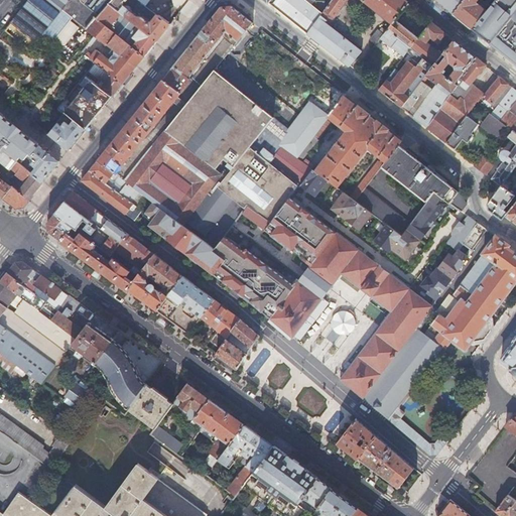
[(53,43),(59,36),(71,22),(73,19),(86,29),(87,28),(95,17),(73,0),(27,0),(22,7),(11,22),(36,43),(43,34),(53,43)]
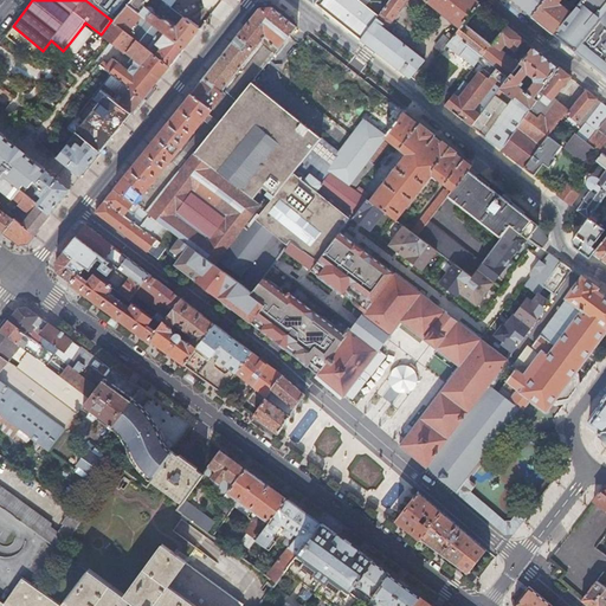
[(128,5),(122,0),(85,0),(111,20),(114,21),(128,5)]
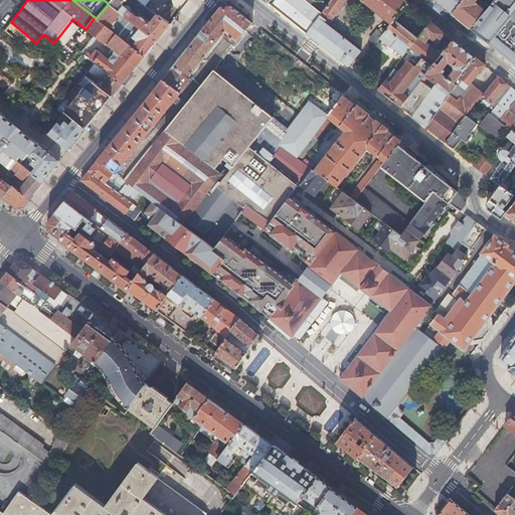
[(170,24),(157,14),(151,22),(139,13),(137,15),(133,12),(141,2),(137,0),(112,0),(109,4),(131,21),(140,28),(156,40),(167,27),(170,24)]
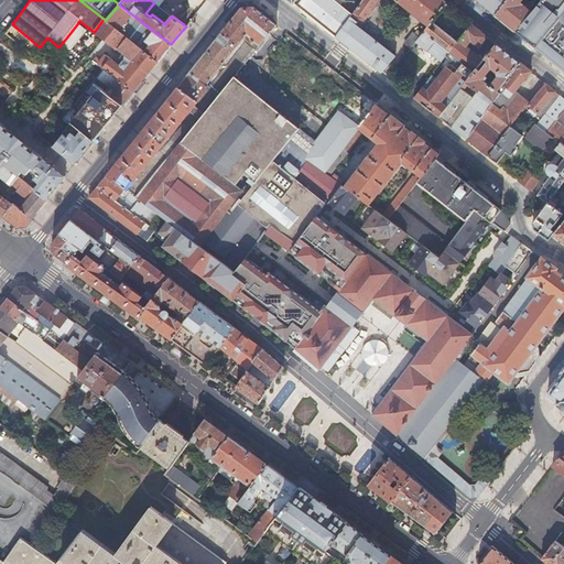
[(332,0),(290,0),(296,6),(335,36),(348,19),(350,17),(351,14),(332,0)]
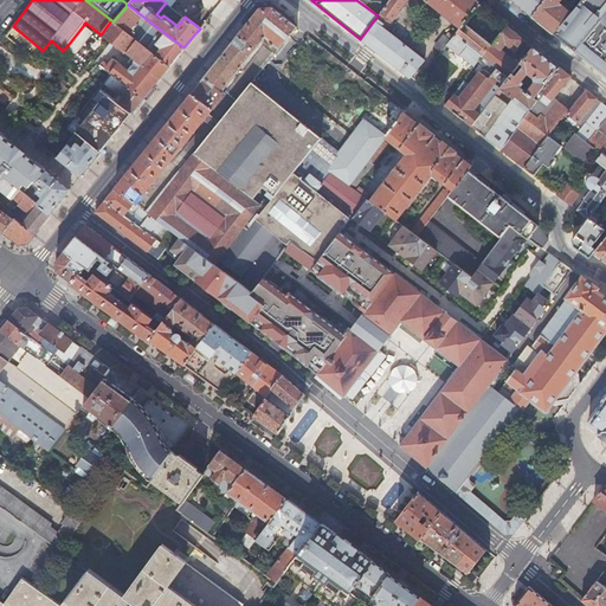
[(465,23),(481,5),(474,0),(388,0),(378,15),(376,18),(387,26),(391,20),(392,20),(407,0),(426,0),(462,27),(465,23)]
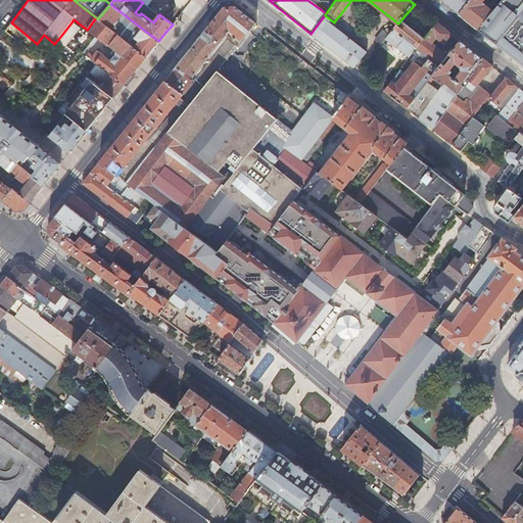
[(440,0),(449,7),(459,14),(470,0),(440,0)]
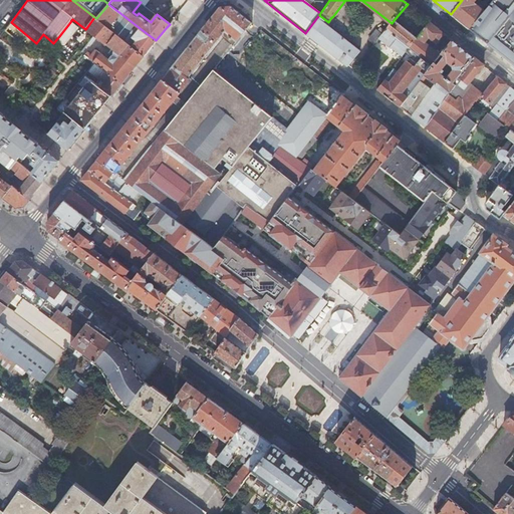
[(460,21),(469,28),(471,26),(485,10),(475,2),(476,0),(462,0),(451,14),(460,21)]
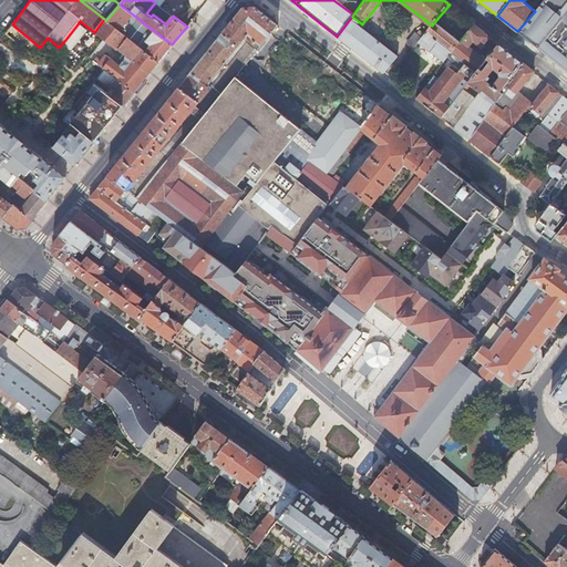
[(537,43),(540,45),(566,10),(566,0),(544,0),(535,11),(519,29),(522,31),(522,35),(526,39),(533,44),(537,43)]
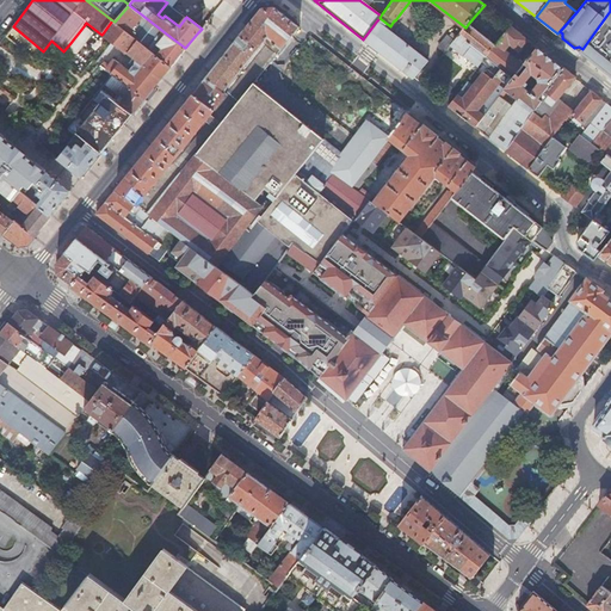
[(129,5),(115,22),(129,34),(137,23),(149,31),(155,25),(129,5)]
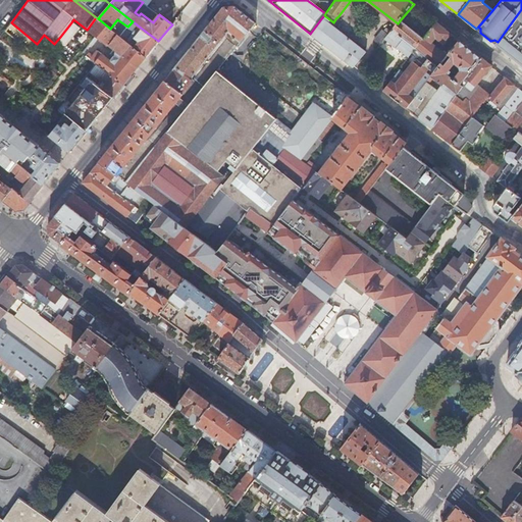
[(301,188),(314,169),(305,162),(301,159),(294,154),(290,158),(280,152),(276,157),(267,150),(262,156),(253,149),(276,118),(217,70),(256,22),(235,5),(224,7),(208,27),(189,51),(171,71),(117,140),(103,156),(100,161),(116,173),(124,179),(142,194),(147,197),(155,204),(175,219),(186,227),(189,223),(207,238),(205,241),(209,245),(216,250),(218,248),(221,243),(226,238),(238,222),(243,215),(244,214),(250,206),(274,223),(293,199),(301,188)]
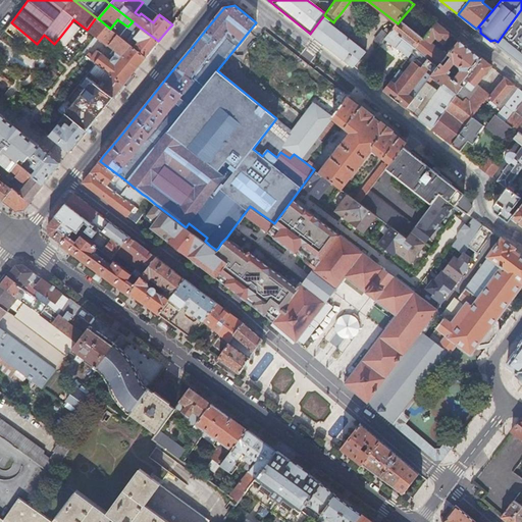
[(145,5),(143,8),(151,14),(153,11),(145,5)]
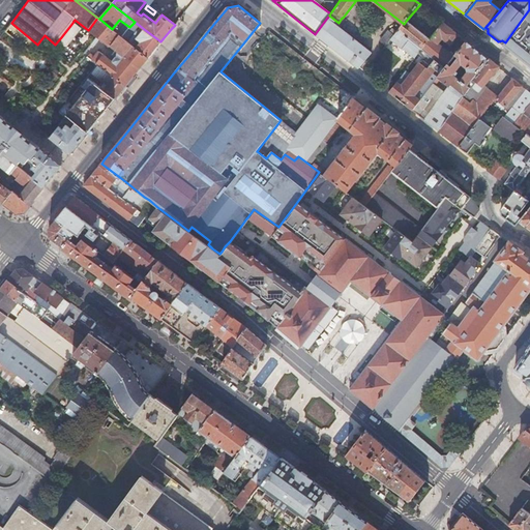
[(529,10),(505,42),(502,45),(511,52),(529,66),(529,10)]
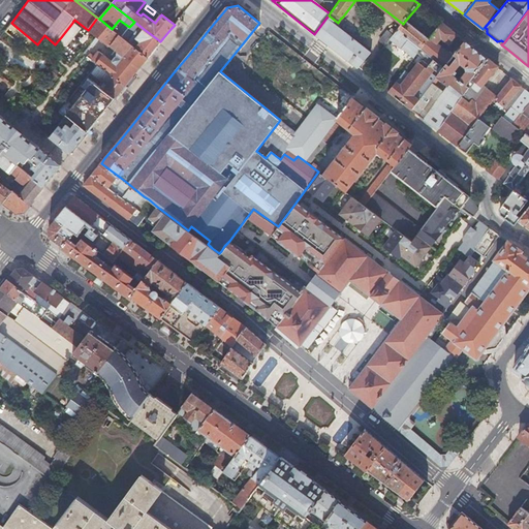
[(91,53),(88,57),(97,64),(125,86),(134,74),(147,58),(135,49),(131,44),(112,29),(99,19),(97,18),(89,29),(98,36),(123,56),(121,58),(119,57),(119,56),(118,56),(117,57),(116,57),(113,61),(103,54),(99,59),(91,53)]
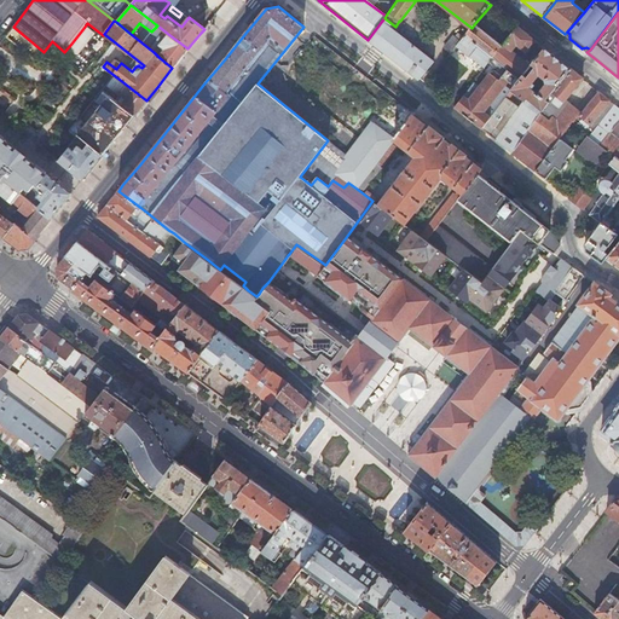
[(393,59),(418,80),(433,61),(382,21),(368,40),(393,59)]
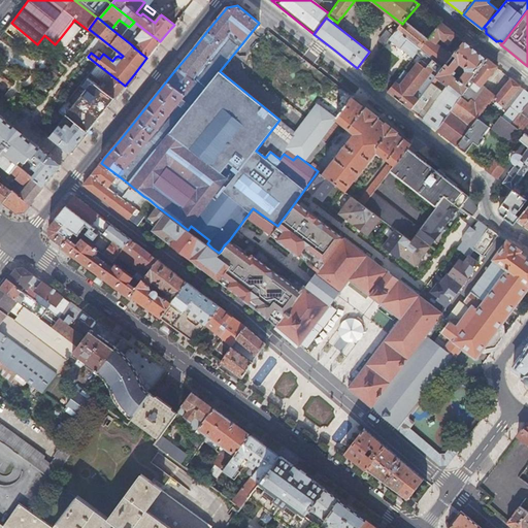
[(119,20),(111,29),(131,44),(135,38),(143,29),(134,22),(129,27),(119,20)]
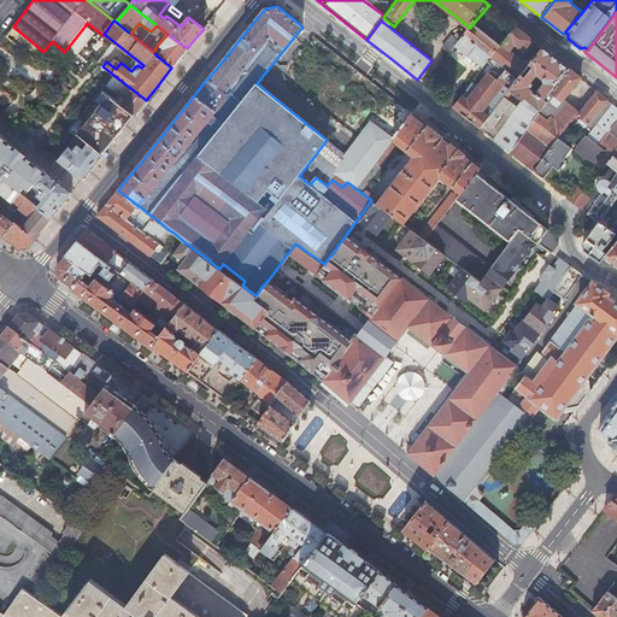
[(500,46),(474,23),(470,28),(459,41),(456,46),(483,68),(487,63),(491,57),(500,46)]
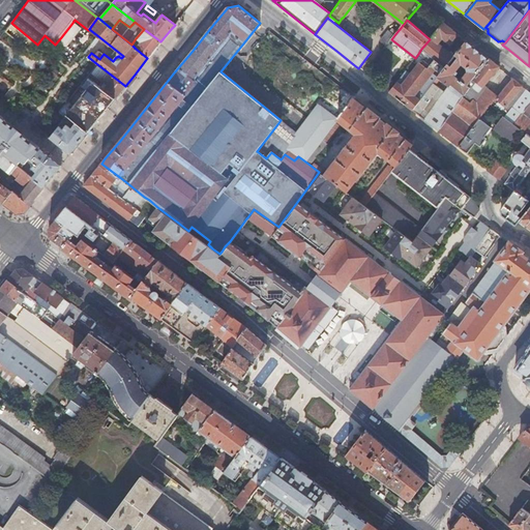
[(421,49),(445,68),(447,65),(453,57),(438,43),(442,38),(449,45),(459,35),(453,31),(443,23),(430,39),(421,49)]
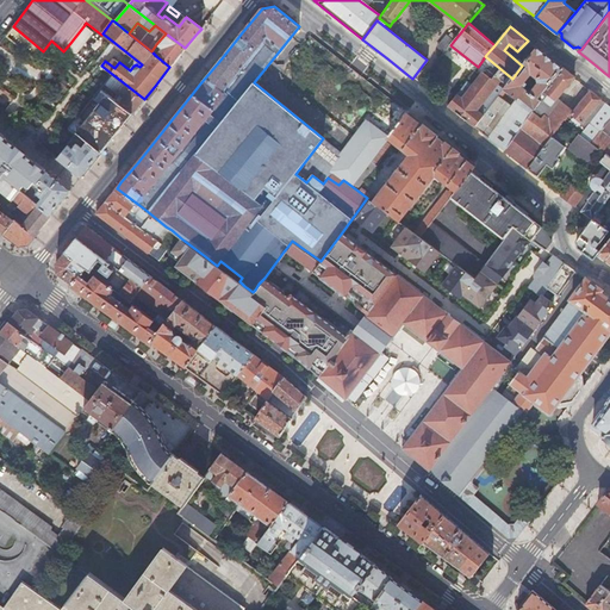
[(172,64),(185,48),(166,33),(156,44),(162,49),(156,56),(169,67),(172,64)]
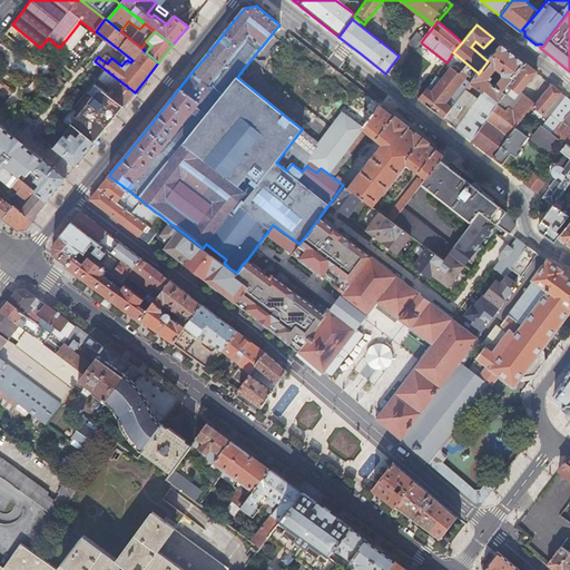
[(418,33),(409,45),(415,50),(421,42),(424,38),(418,33)]
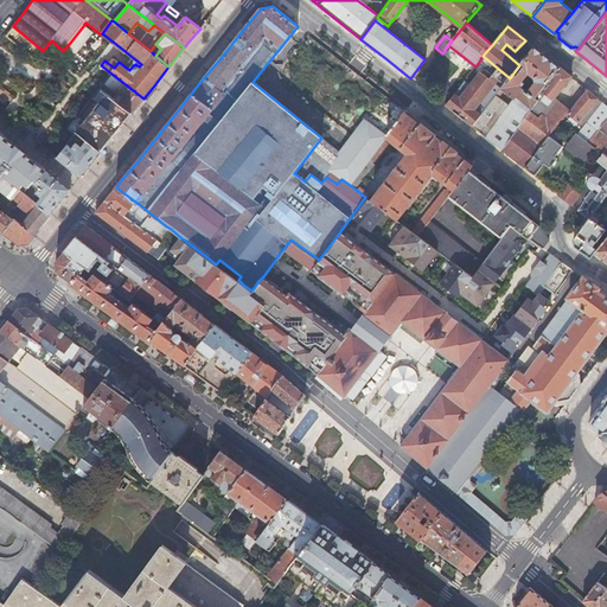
[(534,48),(521,64),(524,66),(516,77),(512,75),(510,78),(504,85),(500,89),(516,100),(516,101),(518,97),(532,108),(537,101),(560,69),(547,58),(534,48)]
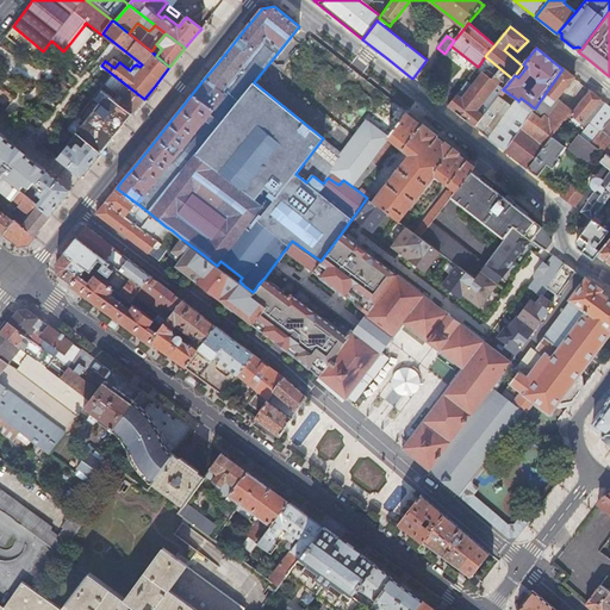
[(512,79),(485,56),(481,62),(487,67),(462,97),(458,93),(448,106),(461,116),(473,126),(483,116),(477,112),(502,81),(506,86),(512,79)]
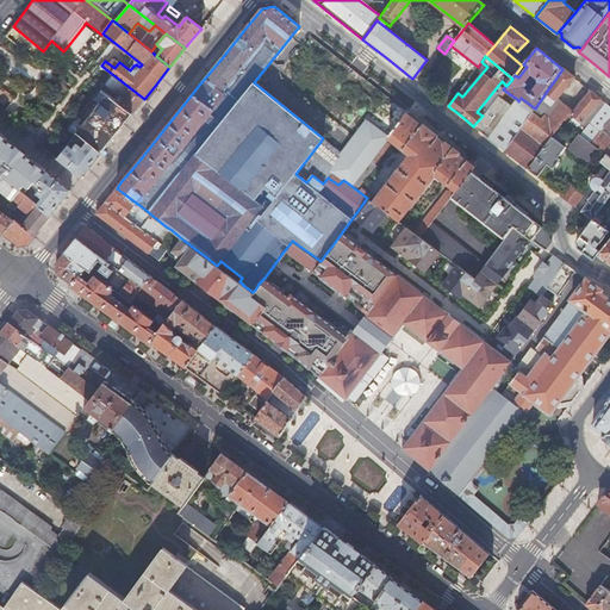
[(522,66),(515,75),(518,78),(527,67),(523,64),(522,66)]
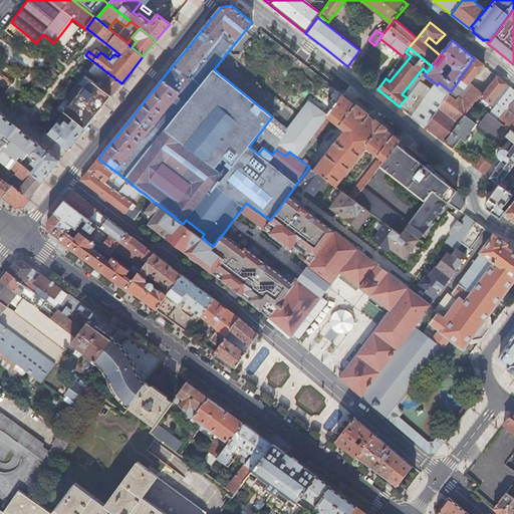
[(455,85),(451,91),(449,94),(456,99),(467,85),(483,65),(481,63),(474,58),(455,85)]
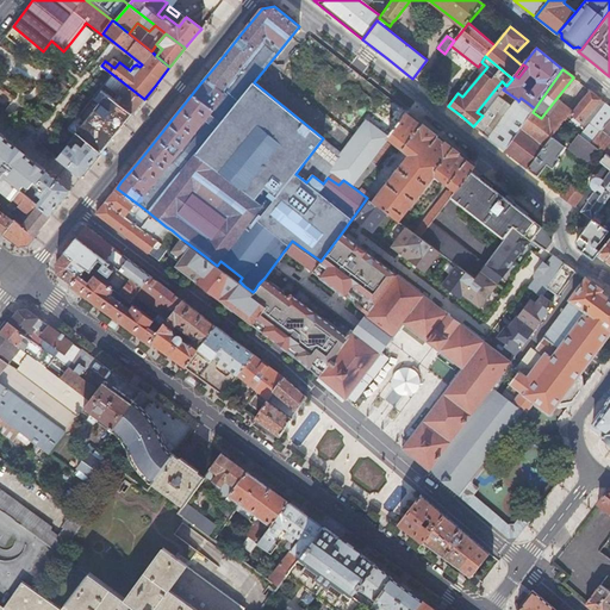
[(117,101),(132,113),(135,111),(144,99),(112,74),(105,85),(120,95),(117,101)]
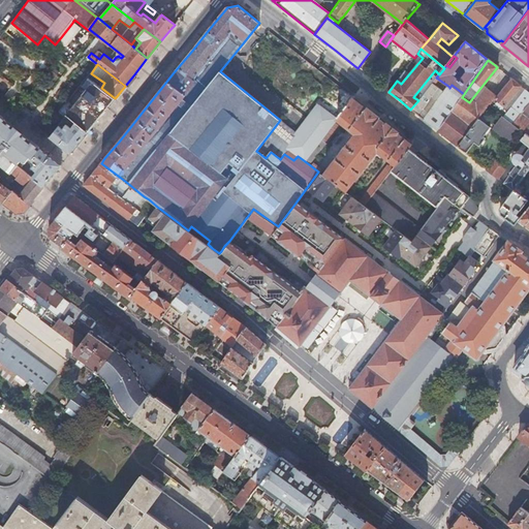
[(382,88),(389,92),(398,80),(389,72),(379,85),(382,88)]
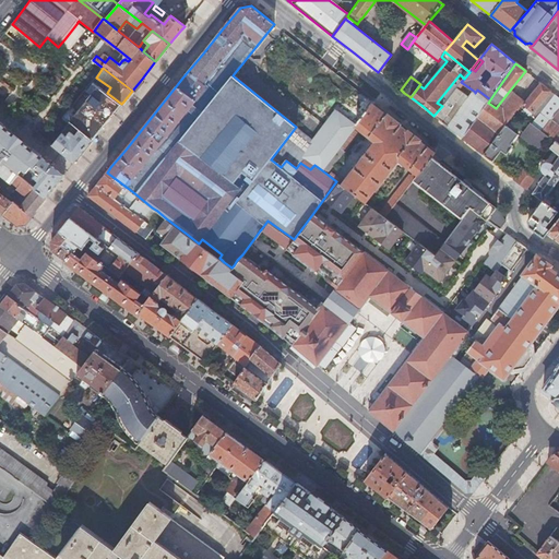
[(71,107),(63,116),(69,120),(71,122),(81,130),(93,140),(109,119),(121,104),(107,93),(98,86),(93,82),(88,87),(94,92),(75,115),(72,113),(74,109),(71,107)]
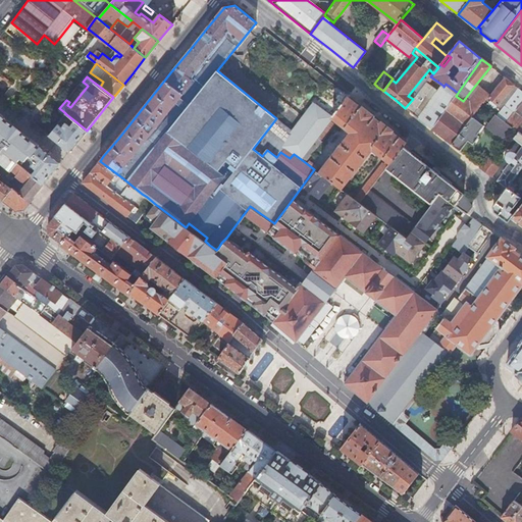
[(444,86),(430,76),(413,99),(405,108),(413,114),(418,118),(444,86)]
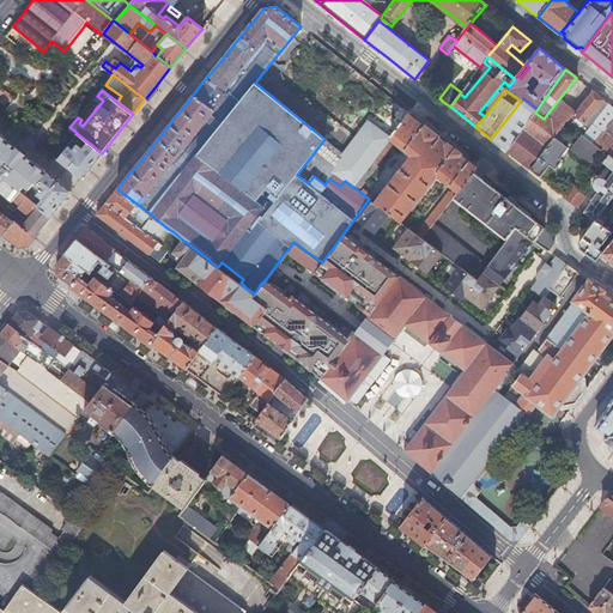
[(600,97),(593,91),(574,115),(569,121),(571,123),(575,120),(583,126),(604,99),(600,97)]
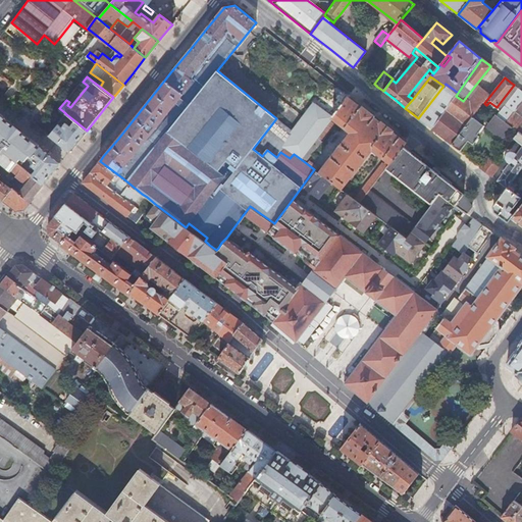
[(444,87),(444,86),(418,118),(431,128),(456,96),(458,93),(446,84),(444,87)]
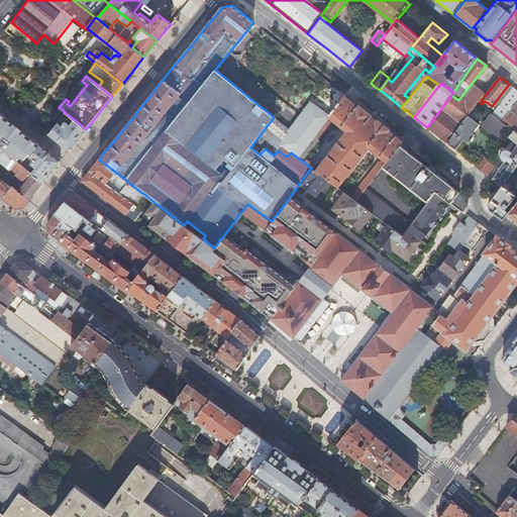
[(470,86),(458,100),(464,105),(476,91),(470,86)]
